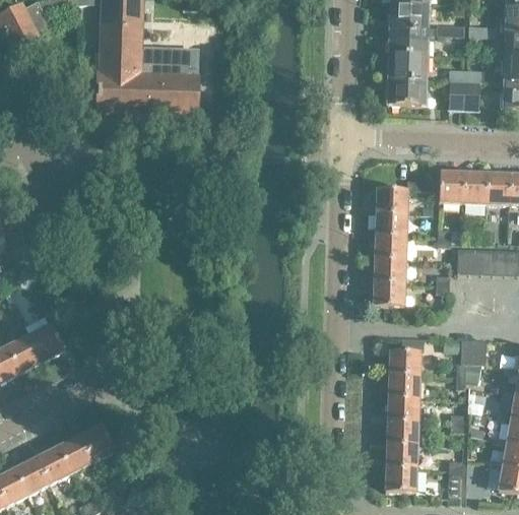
[(51,28),(44,13),(54,10),(64,7),(77,5),(79,5),(78,0),(48,0),(39,3),(38,2),(22,9),(21,5),(0,15),(0,30),(3,36),(5,35),(5,36),(7,36),(13,48),(37,37),(51,28)]
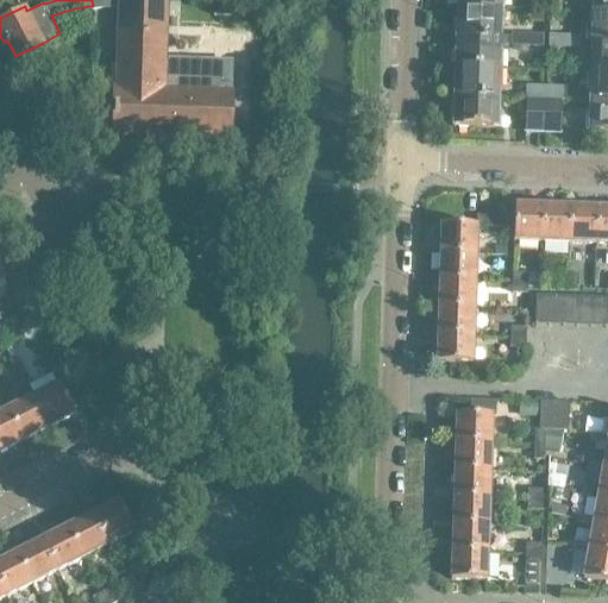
[(92,0),(93,6),(106,4),(120,4),(120,5),(118,86),(114,86),(113,137),(152,138),(152,133),(231,136),(232,87),(230,87),(230,57),(164,57),(165,0),(92,0)]
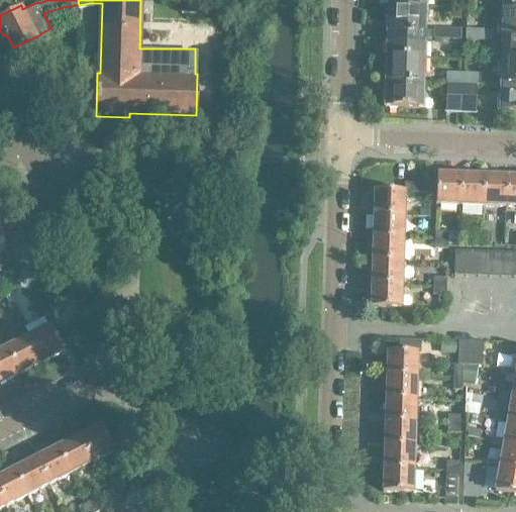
[(424,29),(425,4),(389,3),(389,7),(389,19),(388,19),(388,20),(391,20),(390,28),(388,28),(424,29)]
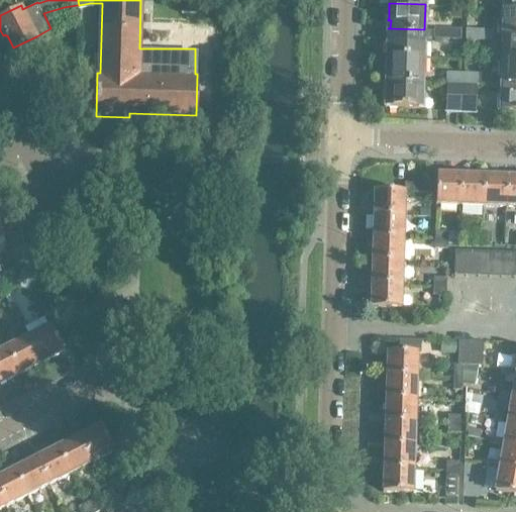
[(515,6),(504,6),(503,32),(515,32),(515,6)]
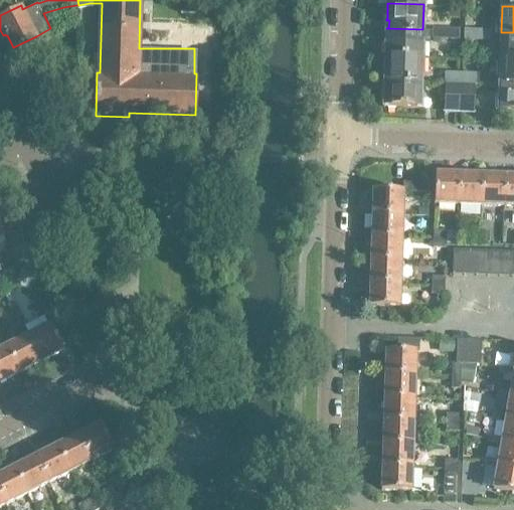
[(446,34),(446,25),(434,25),(433,34),(446,34)]
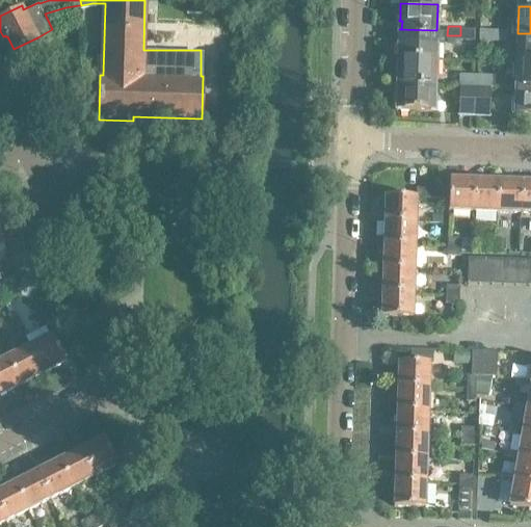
[(474,36),(474,27),(460,26),(460,35),(474,36)]
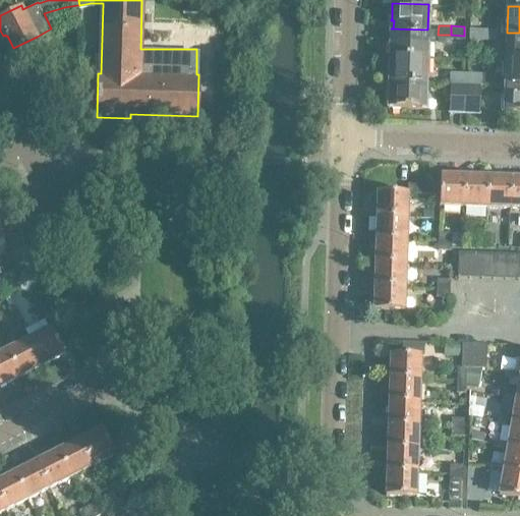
[(481,37),(481,27),(470,27),(470,37),(481,37)]
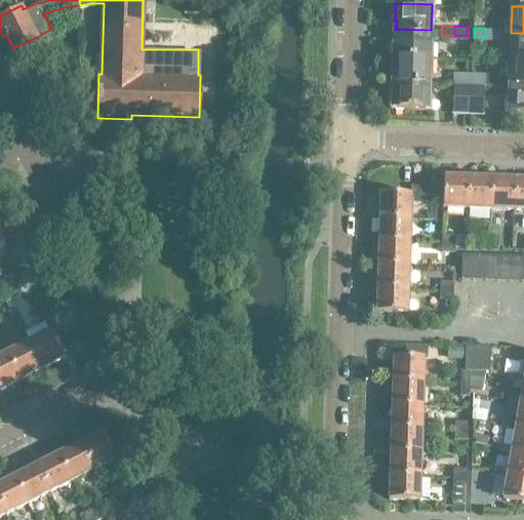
[(499,28),(485,28),(485,37),(499,37),(499,28)]
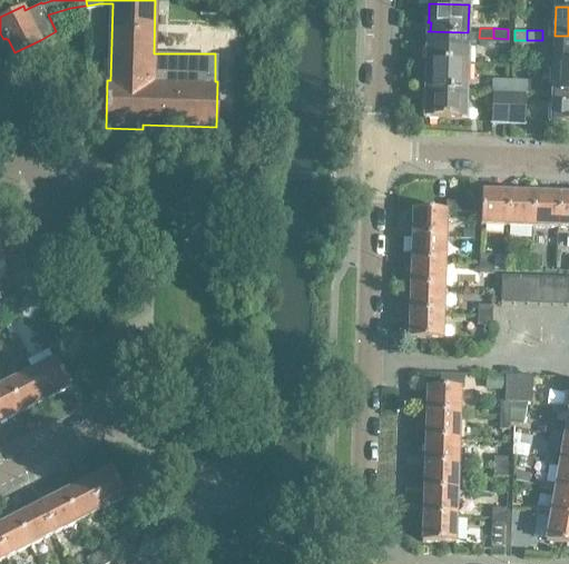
[(467,60),(468,32),(428,31),(428,32),(430,32),(430,41),(428,41),(428,42),(428,56),(427,56),(427,59),(467,60)]
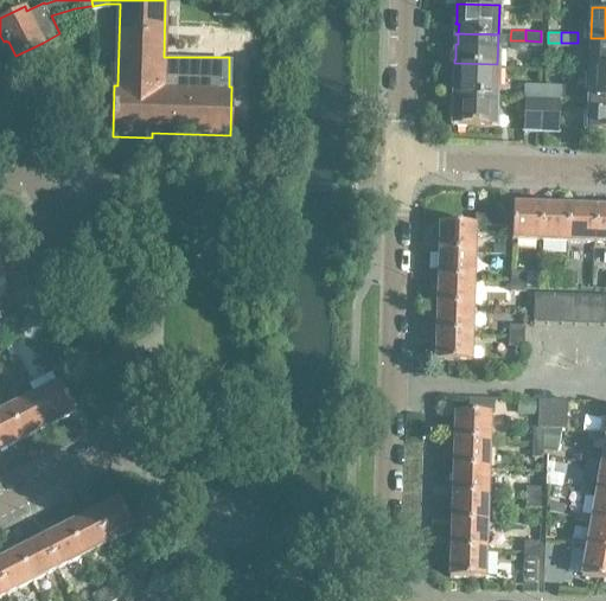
[(605,38),(591,38),(589,66),(605,66),(605,38)]
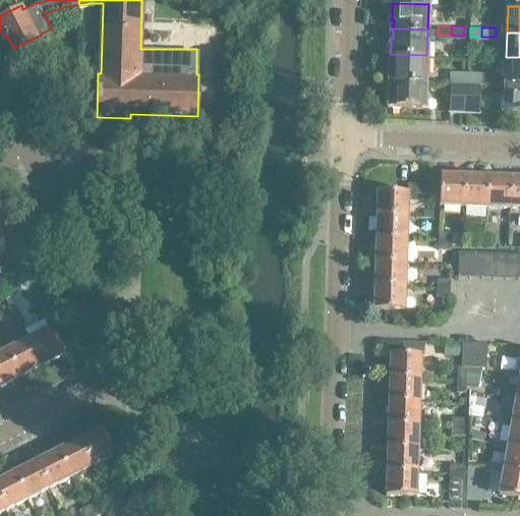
[(425,80),(426,55),(390,54),(390,57),(391,57),(390,70),(390,71),(392,71),(392,79),(389,79),(425,80)]
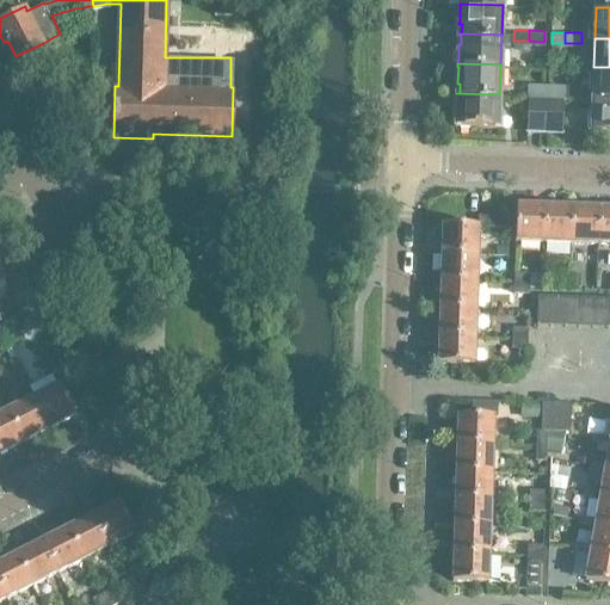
[(609,67),(593,67),(592,97),(609,98),(609,67)]
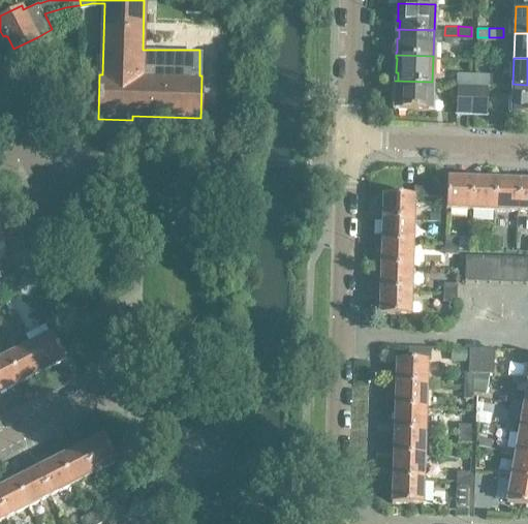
[(458,71),(458,83),(470,83),(471,72),(458,71)]
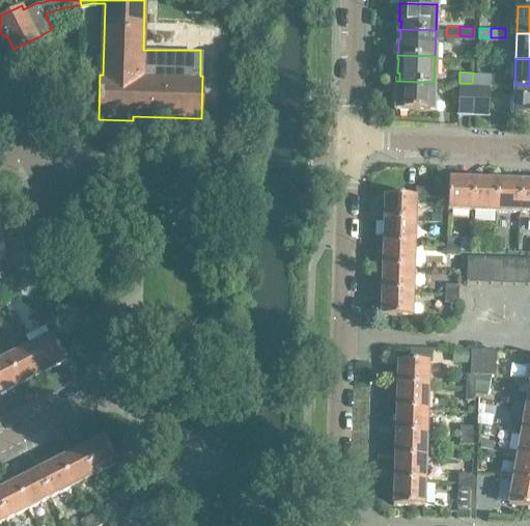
[(490,73),(477,73),(477,83),(490,84),(490,73)]
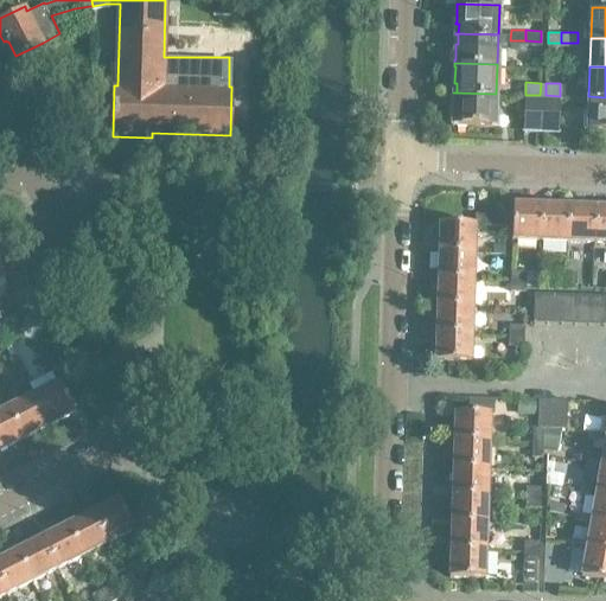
[(496,125),(496,94),(453,93),(453,94),(457,94),(455,102),(453,102),(453,104),(454,104),(453,119),(453,123),(458,123),(458,125),(467,125),(467,123),(496,125)]
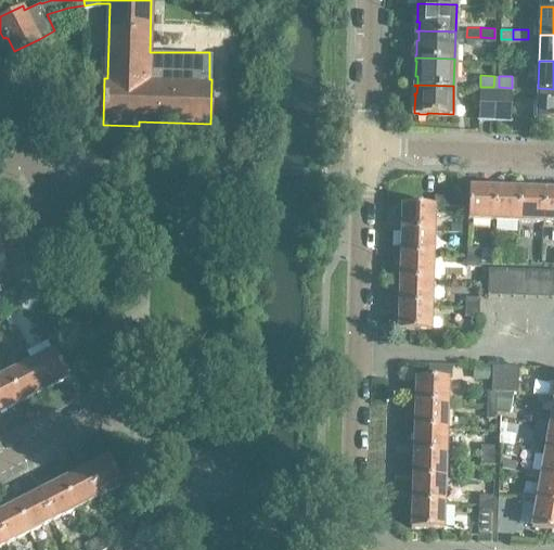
[(492,117),(493,87),(480,87),(479,104),(479,117),(492,117)]
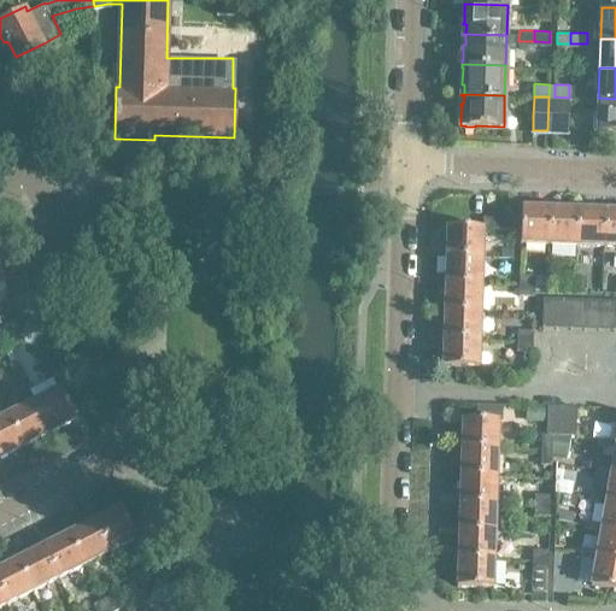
[(568,131),(569,109),(569,98),(555,97),(553,130),(568,131)]
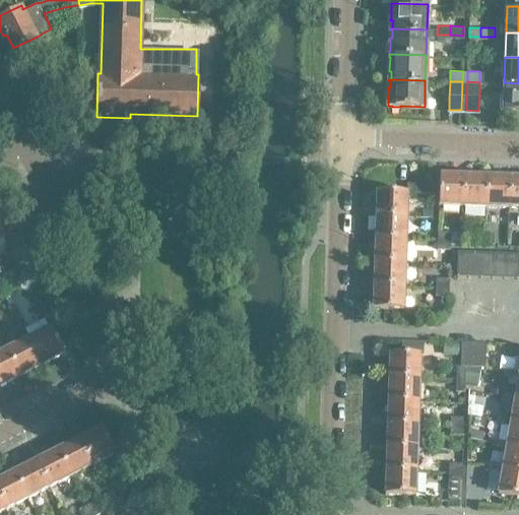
[(518,83),(504,82),(503,109),(518,109),(518,83)]
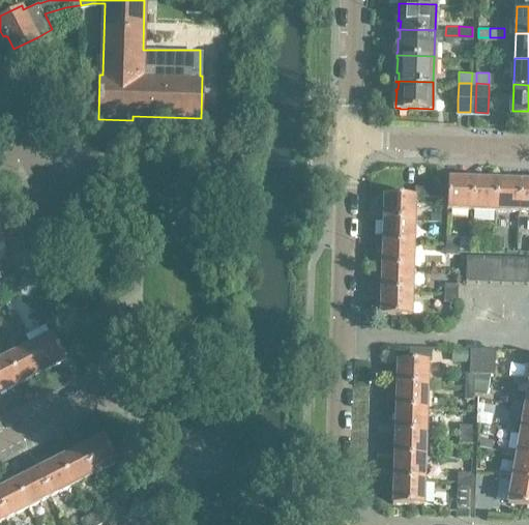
[(471,207),(472,176),(448,175),(447,206),(471,207)]
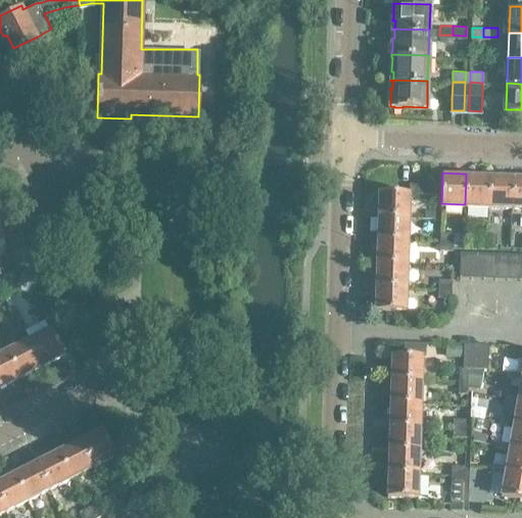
[(488,204),(489,175),(466,174),(465,204),(488,204)]
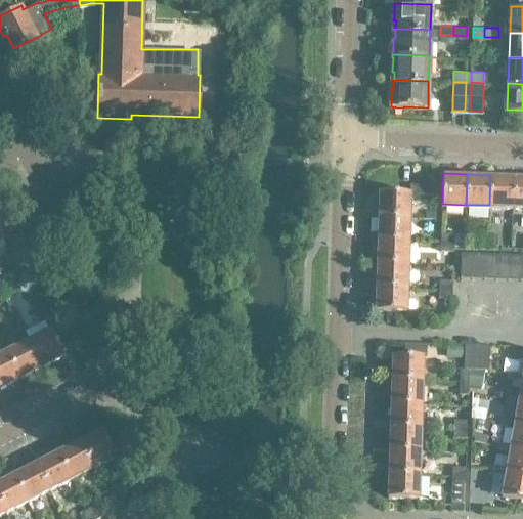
[(513,206),(514,176),(490,175),(489,205),(513,206)]
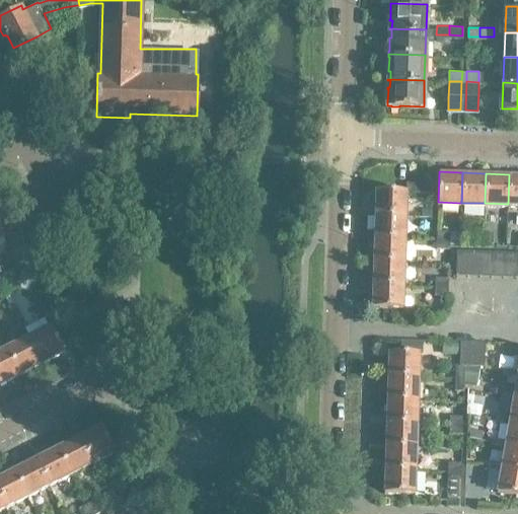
[(517,173),(509,174),(508,204),(517,204),(517,173)]
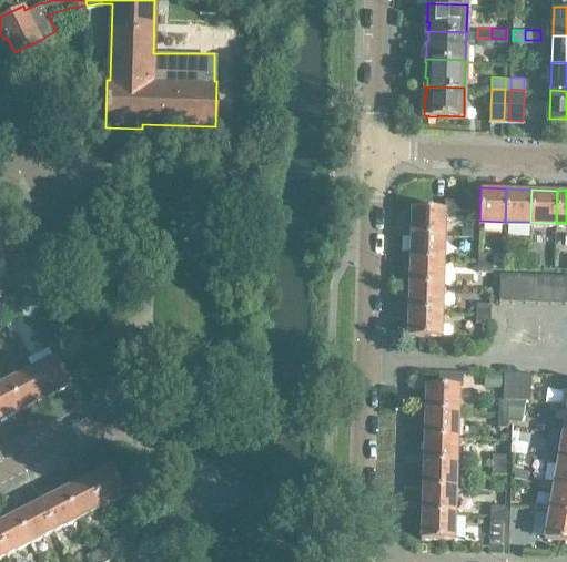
[(412,205),(411,232),(444,233),(445,207),(474,208),(474,198),(445,197),(445,206),(412,205)]
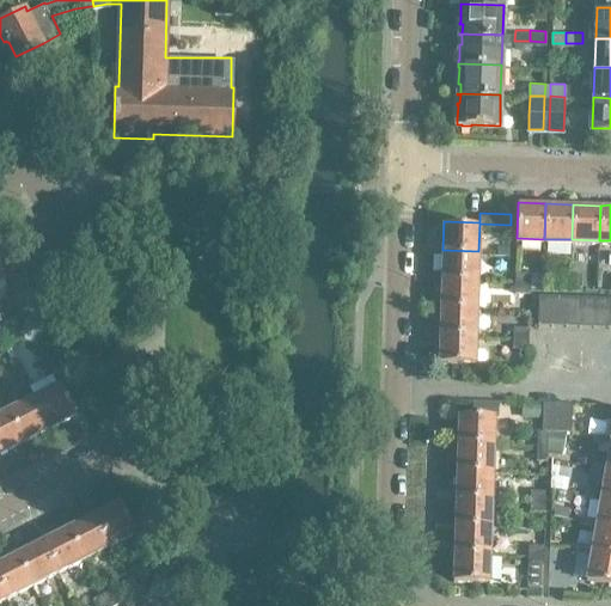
[(477,279),(478,251),(443,250),(443,277),(477,279)]
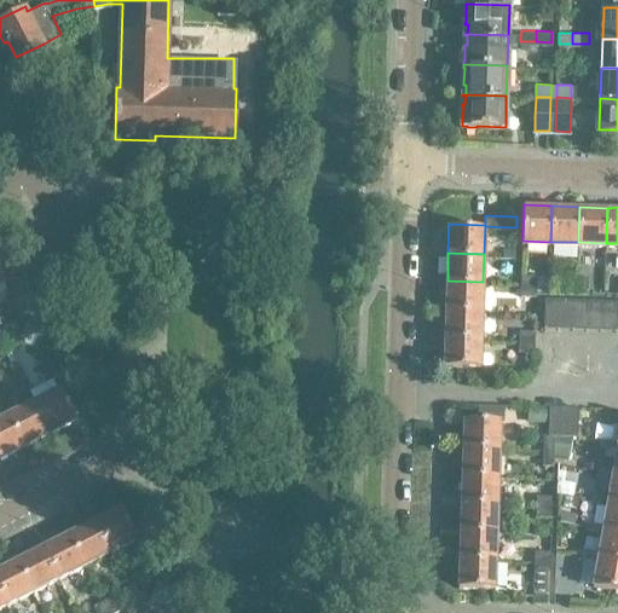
[(537,284),(537,273),(521,273),(521,284),(537,284)]
